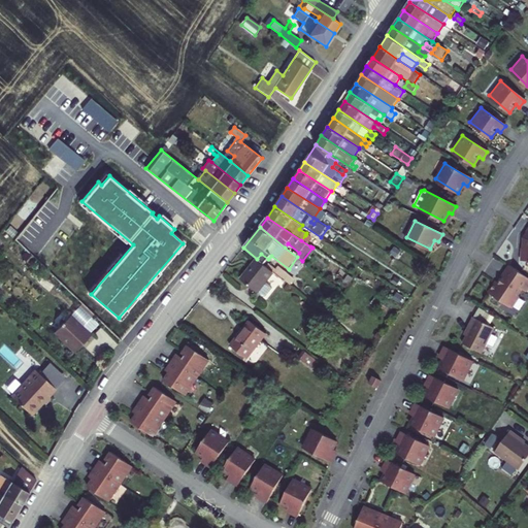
[(315,241),(305,235),(301,240),(310,246),(315,241)]
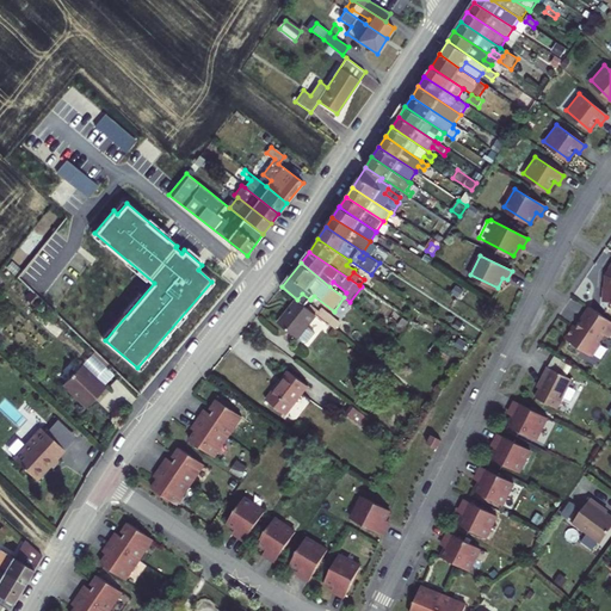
[(297,339),(315,316),(297,302),(279,323),(297,339)]
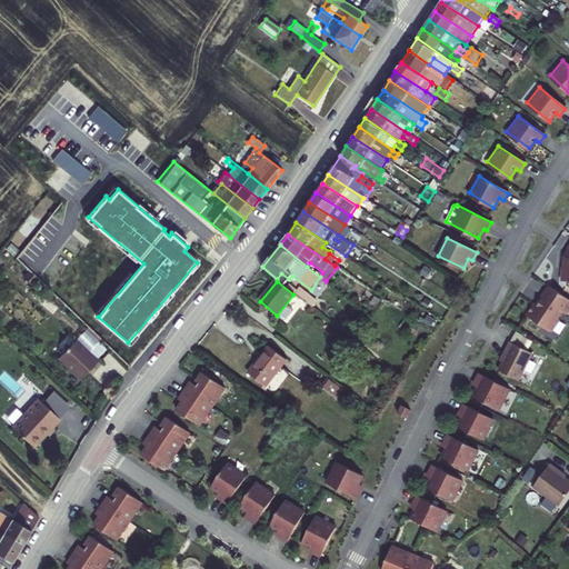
[(535,305),(526,318),(549,333),(550,332),(552,331),(559,322),(558,320),(562,313),(567,316),(568,311),(568,300),(548,288),(539,301),(541,302),(538,307),(535,305)]
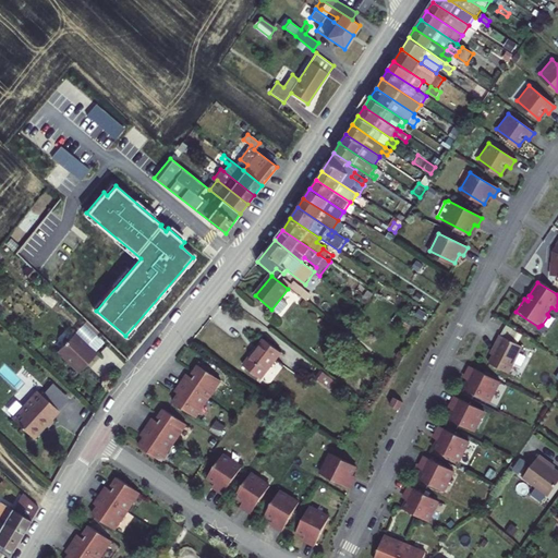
[(280,300),(271,310),(277,314),(280,314),(287,305),(280,300)]
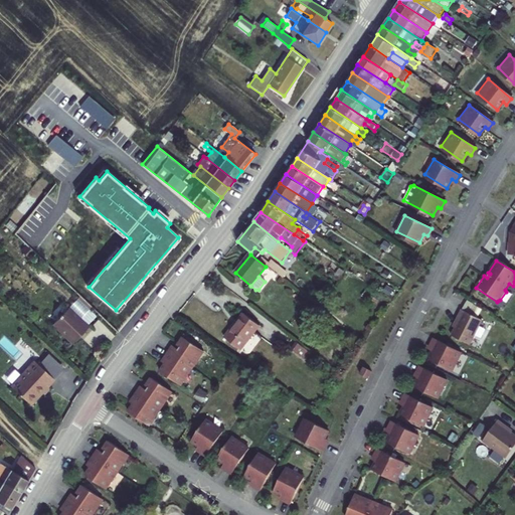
[(370,285),(380,291),(383,287),(374,281),(370,285)]
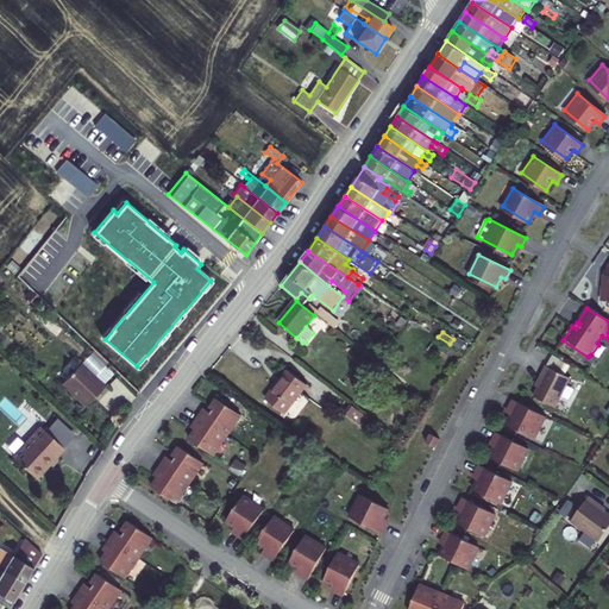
[(456,349),(466,356),(475,344),(464,337),(456,349)]
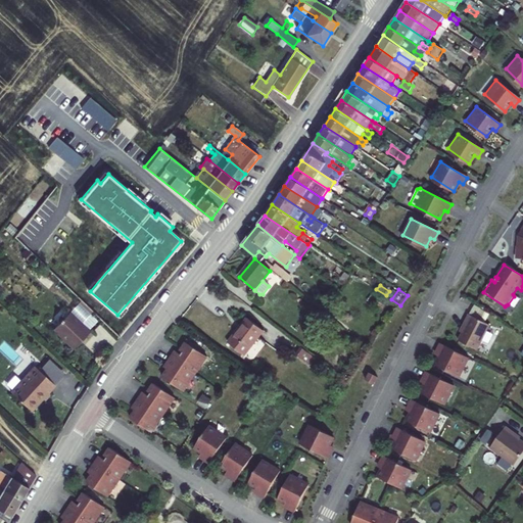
[(70,312),(53,329),(74,348),(91,331),(70,312)]
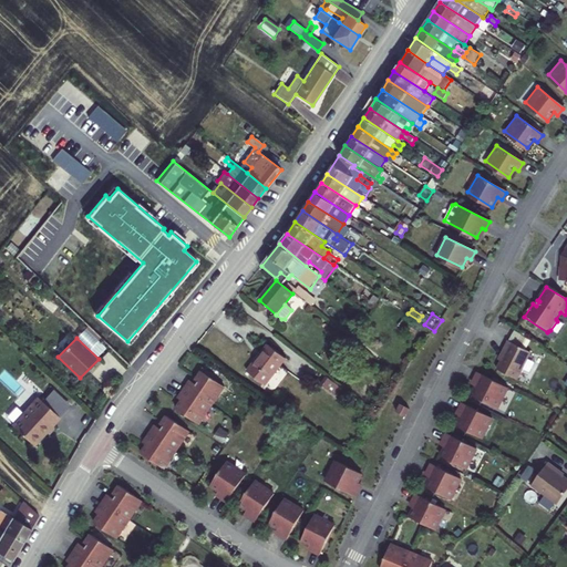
[(505,341),(501,350),(503,351),(494,370),(514,380),(528,352),(505,341)]
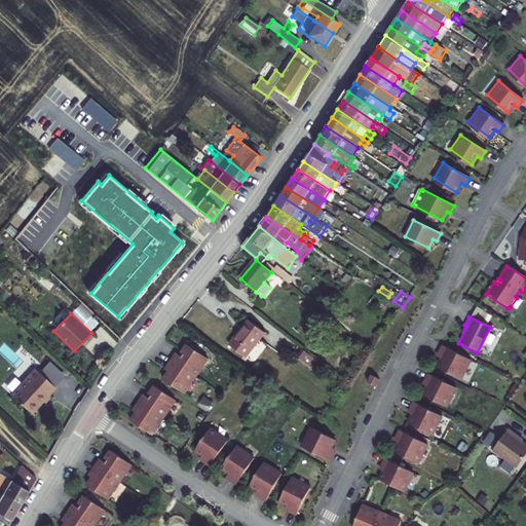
[(229,344),(247,358),(261,338),(266,333),(249,320),(239,332),(229,344)]
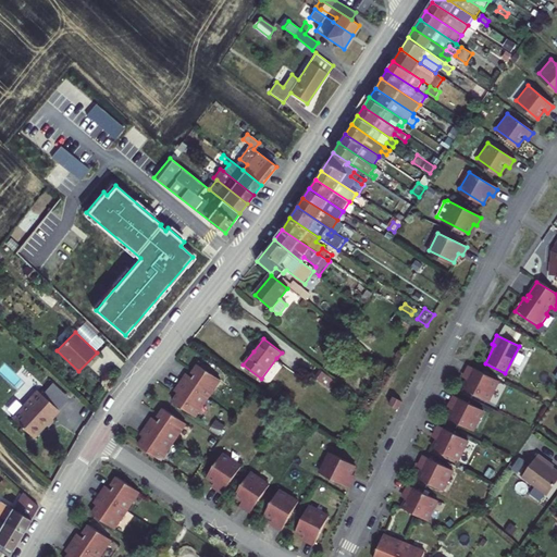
[(196,417),(221,380),(198,364),(193,373),(195,375),(194,378),(187,374),(177,387),(181,391),(173,401),(196,417)]
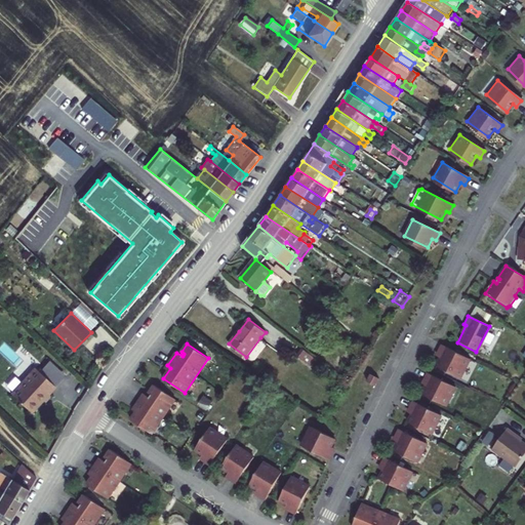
[(471,361),(443,347),(439,355),(443,357),(437,368),(460,379),(471,361)]
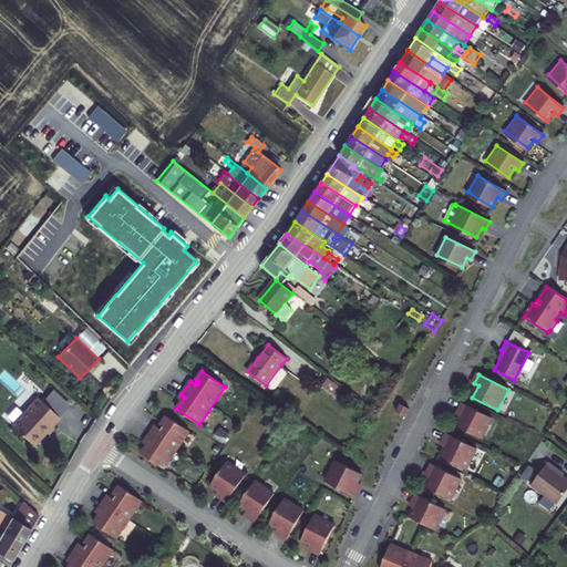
[(329,379),(323,387),(337,397),(342,389),(329,379)]
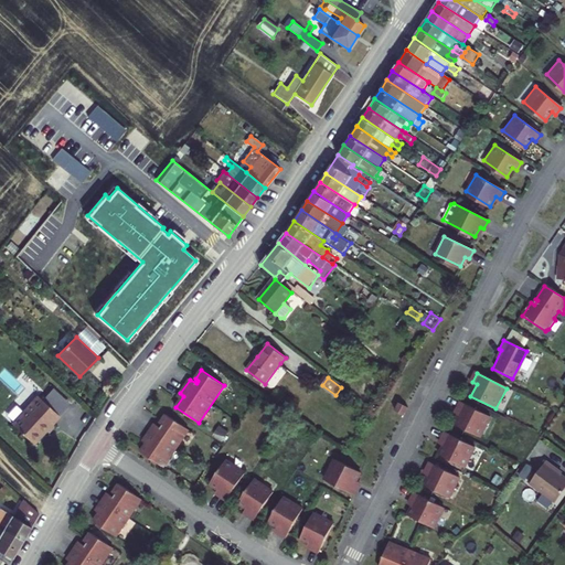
[(33,444),(59,416),(36,396),(11,424),(33,444)]
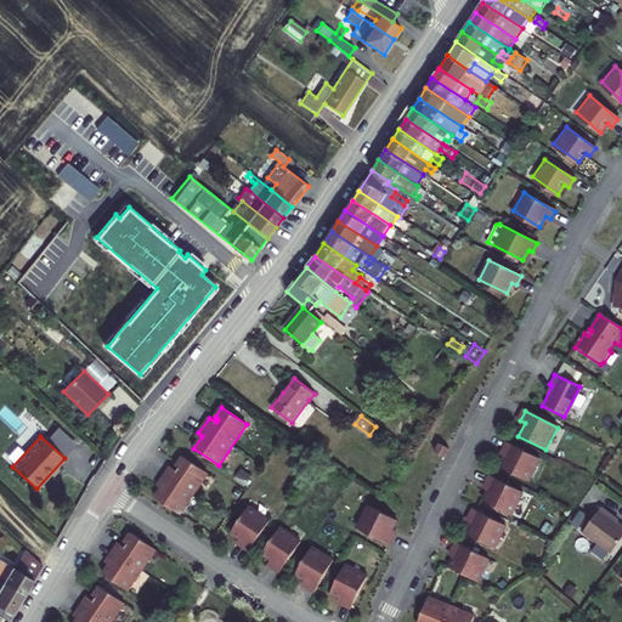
[(448,448),(439,444),(434,452),(445,457),(448,448)]
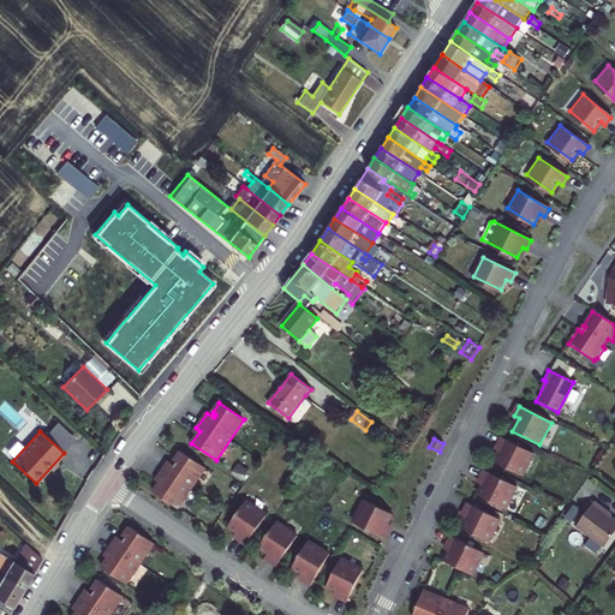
[(535,455),(502,439),(497,447),(502,449),(495,463),(523,477),(535,455)]
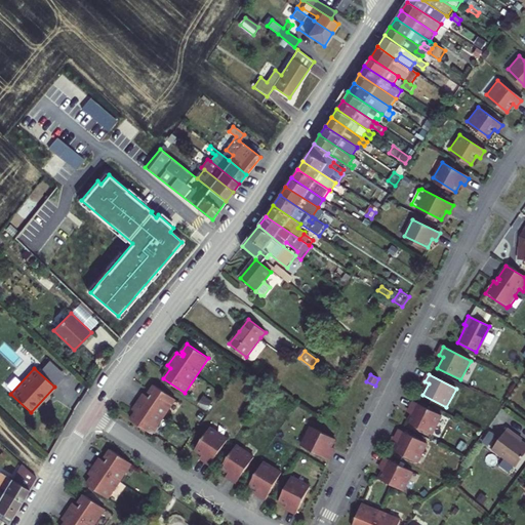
[(131,419),(152,434),(175,399),(155,386),(149,394),(152,396),(150,398),(144,394),(134,407),(138,409),(131,419)]
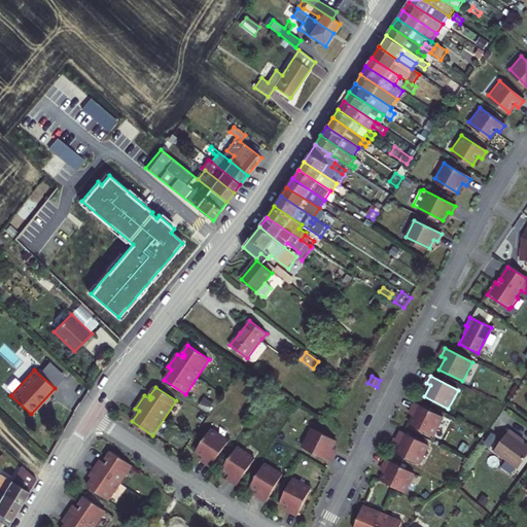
[(444,418),(416,403),(412,412),(416,413),(410,425),(433,436),(444,418)]
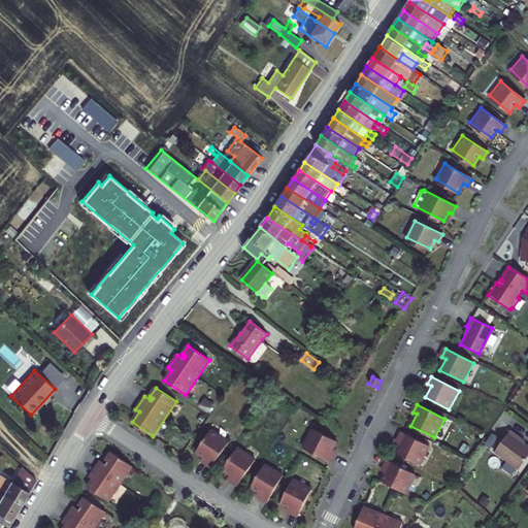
[(338,441),(315,429),(304,448),(332,462),(336,455),(332,453),(338,441)]
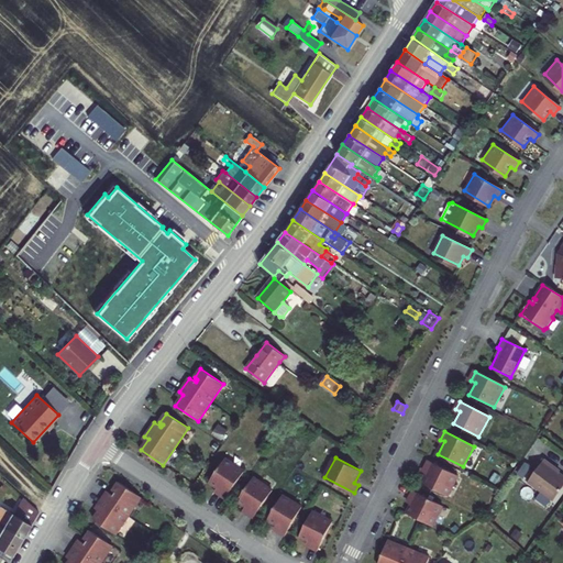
[(245,472),(225,459),(210,483),(221,490),(219,494),(227,498),(245,472)]
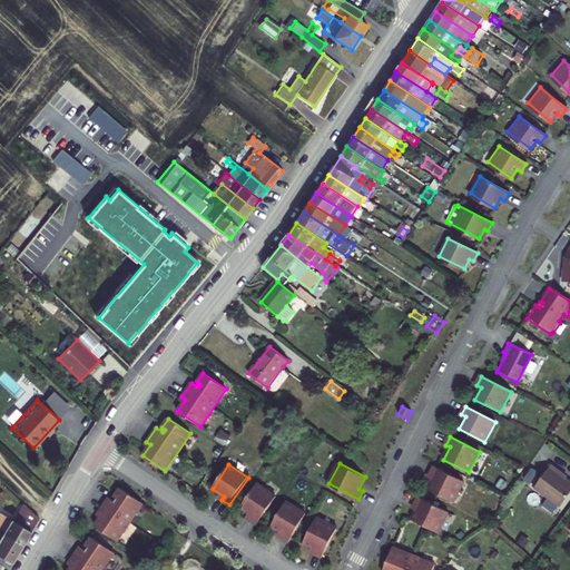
[(533,493),(560,512),(569,498),(569,480),(563,475),(564,473),(553,465),(550,471),(533,493)]
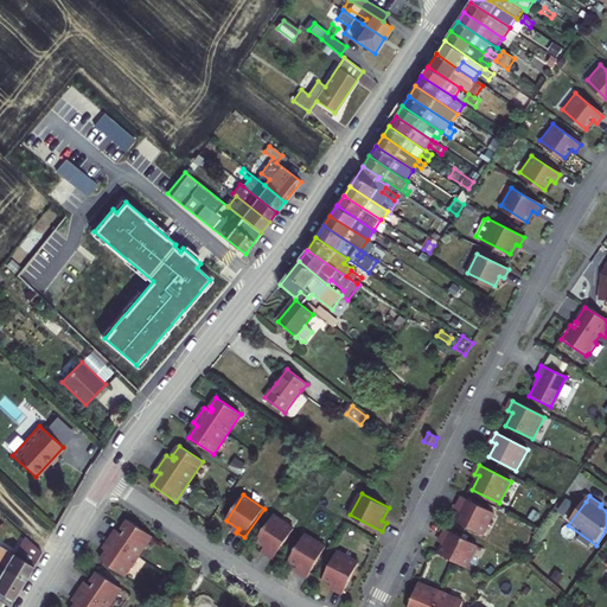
[(462,509),(455,522),(483,535),(494,513),(462,497),(458,506),(462,509)]
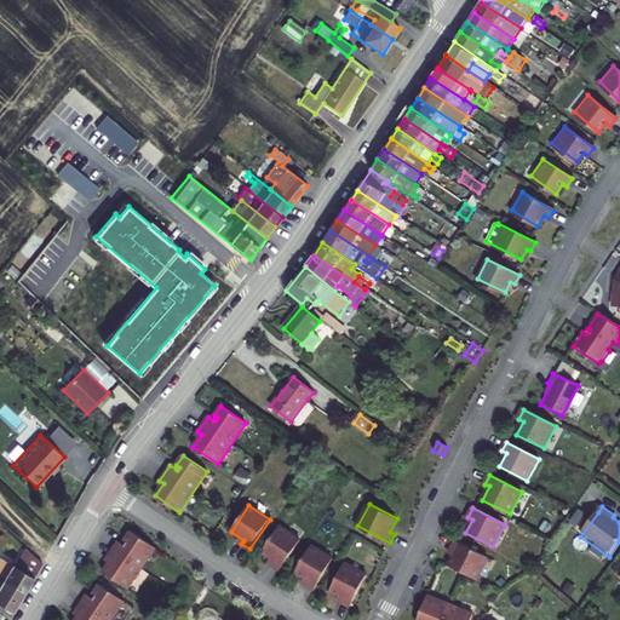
[(596,510),(578,535),(580,537),(598,512),(596,510)]
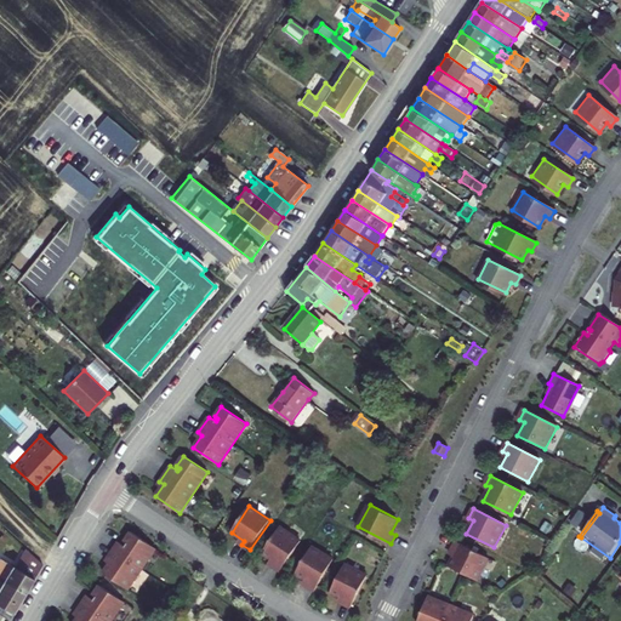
[(280,527),(262,553),(275,562),(273,565),(280,571),(301,541),(280,527)]
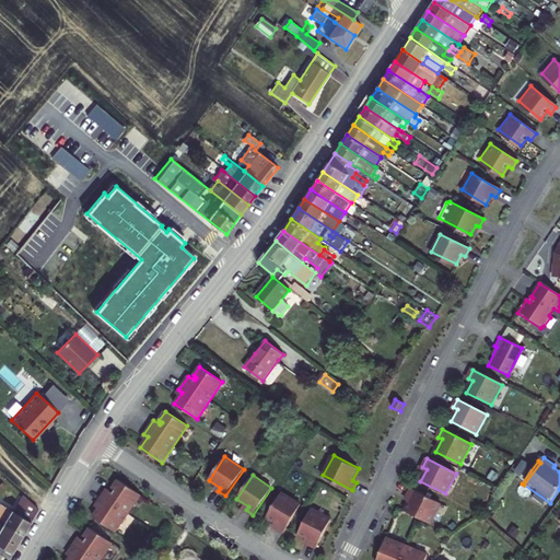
[(93,516),(115,532),(140,494),(118,479),(112,488),(115,490),(113,493),(106,489),(96,503),(101,505),(93,516)]
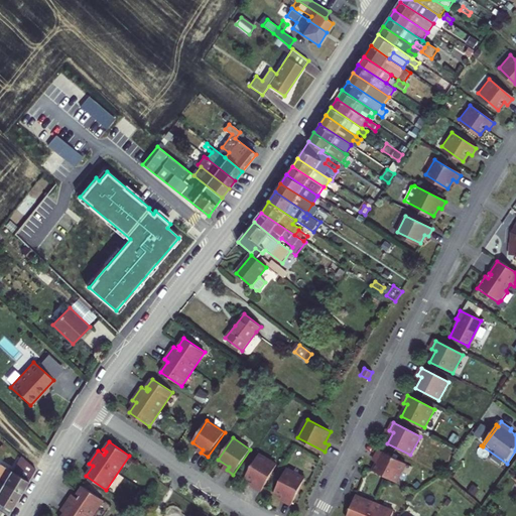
[(406,464),(379,449),(375,458),(379,460),(373,471),(396,483),(406,464)]
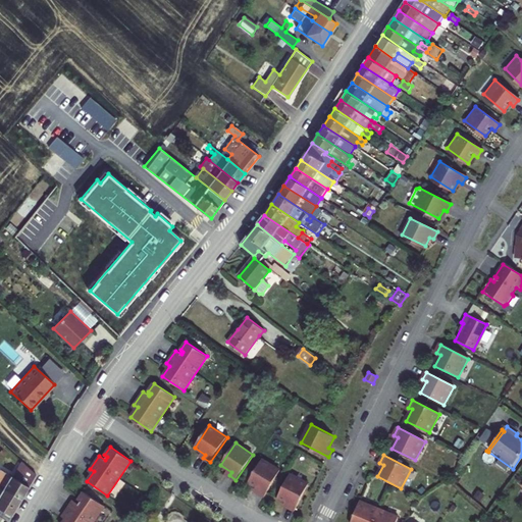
[(280,470),(262,459),(249,482),(260,488),(258,491),(265,497),(280,470)]
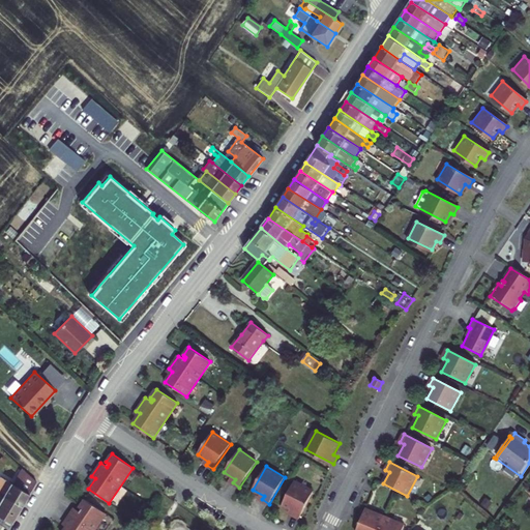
[(0,477),(0,493),(22,506),(37,481),(23,469),(13,483),(1,476),(0,477)]
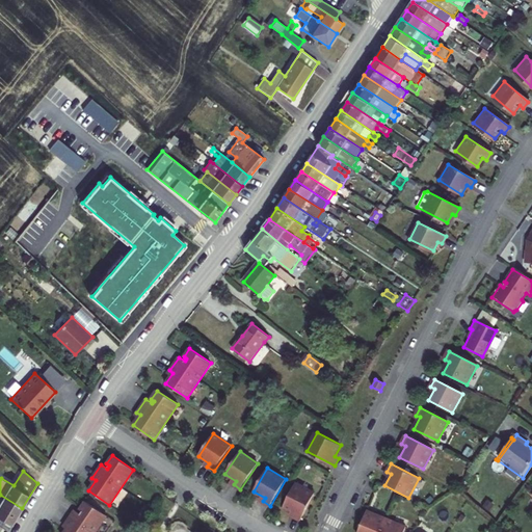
[(296,482),(284,506),(295,512),(293,516),(301,521),(315,493),(296,482)]
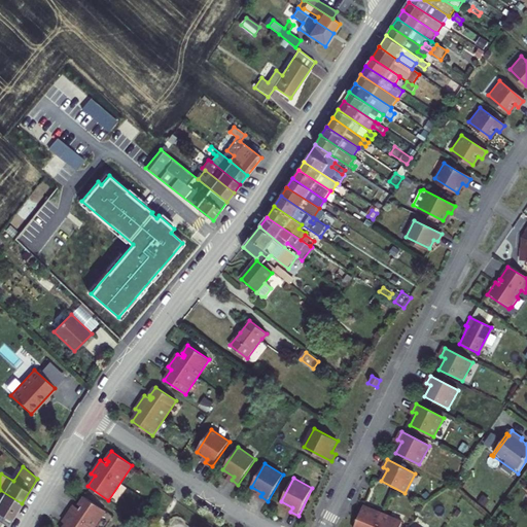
[(0,522),(7,526),(22,503),(0,490),(0,522)]
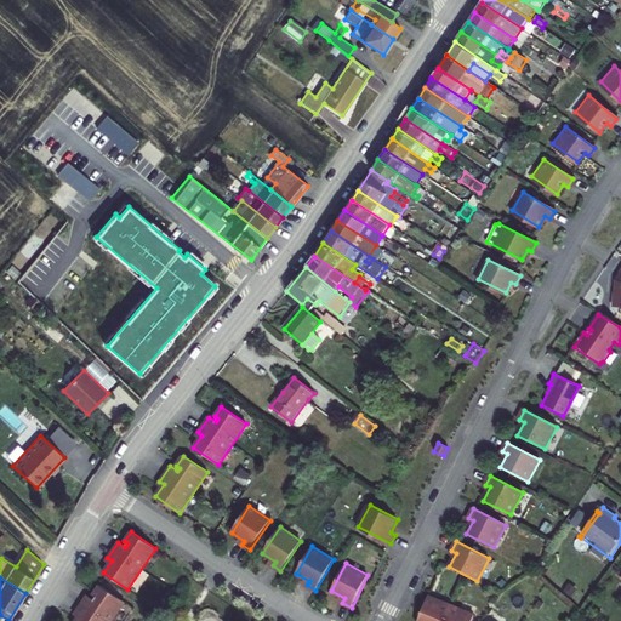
[(569,584),(563,591),(569,597),(575,588),(569,584)]
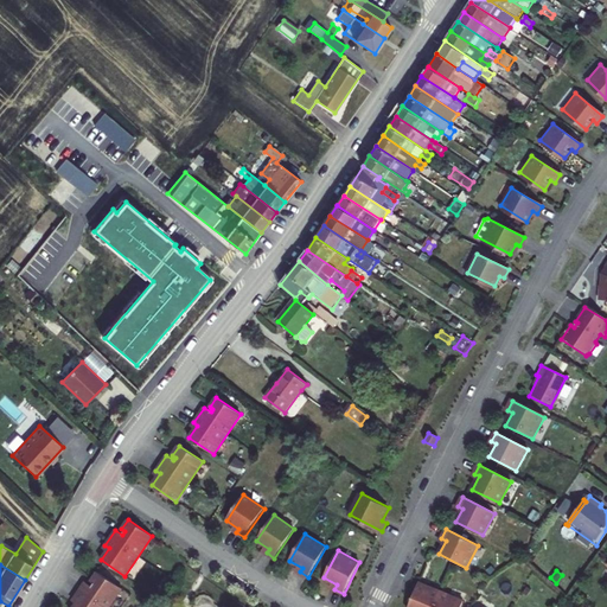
[(72,606),(108,606),(121,589),(97,573),(90,582),(94,583),(91,587),(84,582),(74,598),(78,600),(72,606)]
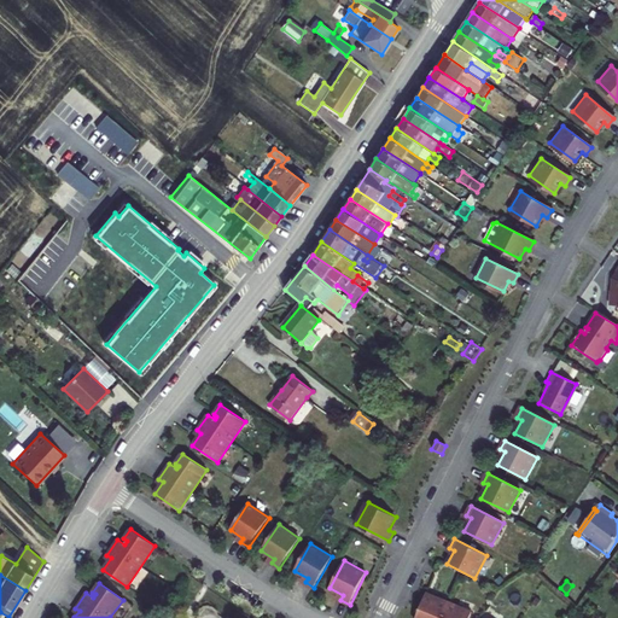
[(470,617),(473,611),(427,593),(415,617),(470,617)]
